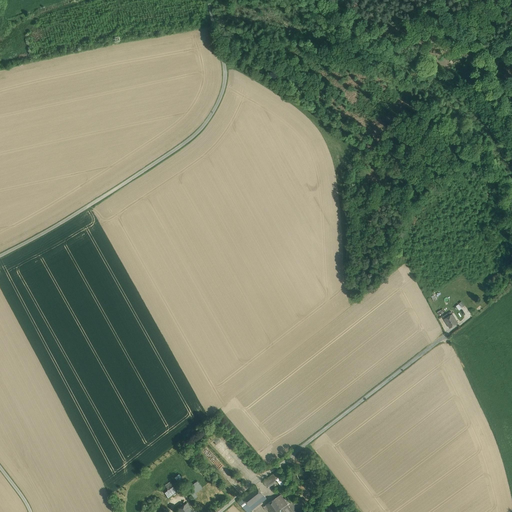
[(445,319),(444,319),(450,328),(458,323),(453,314),(452,314),(445,319)]
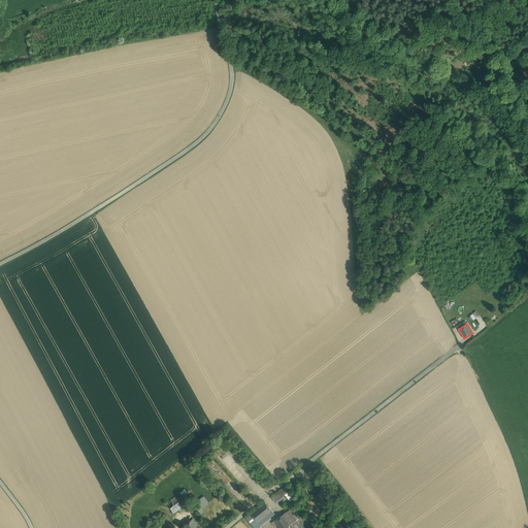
[(286,487),(271,497),(275,502),(285,494),(290,491),(286,487)]
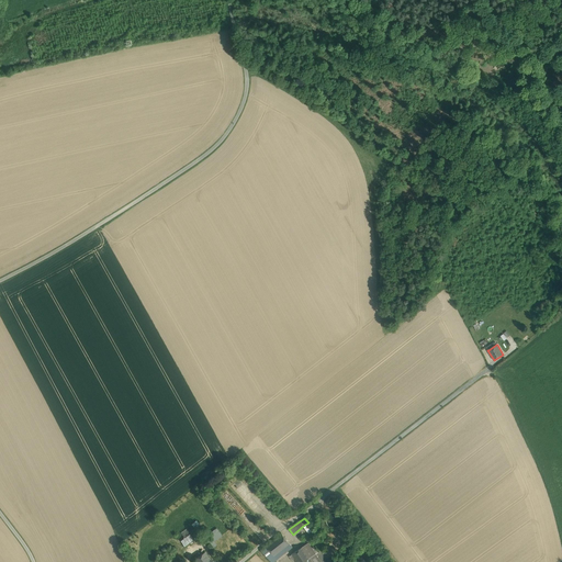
[(308,523),(303,526),(308,534),(314,530),(308,523)]
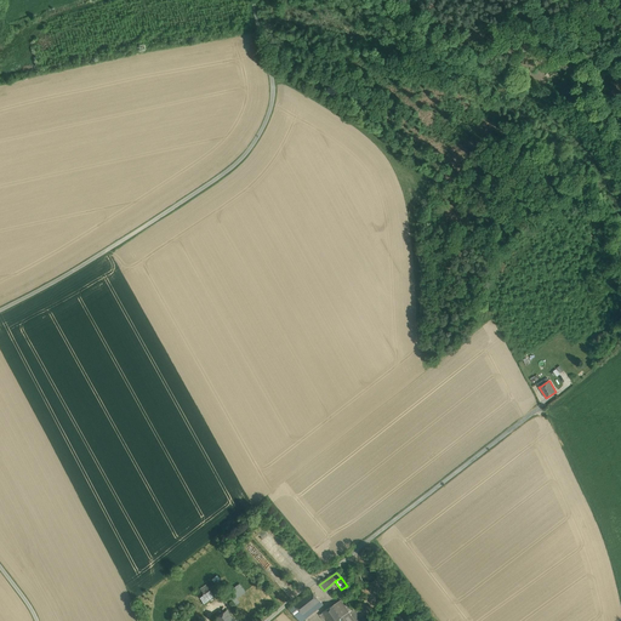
[(210,591),(205,585),(199,588),(204,594),(210,591)]
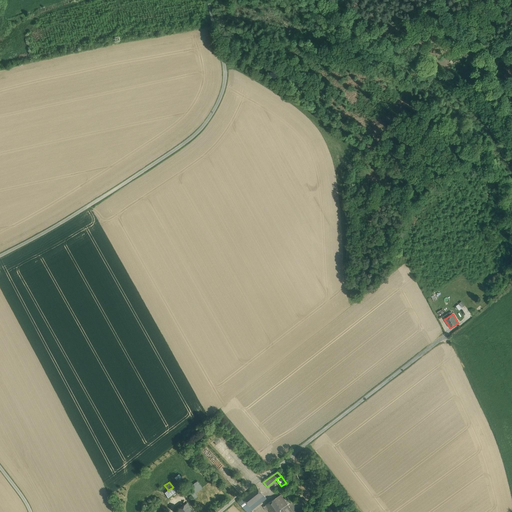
[(192,495),(195,493),(202,488),(200,484),(194,489),(190,492),(192,495)]
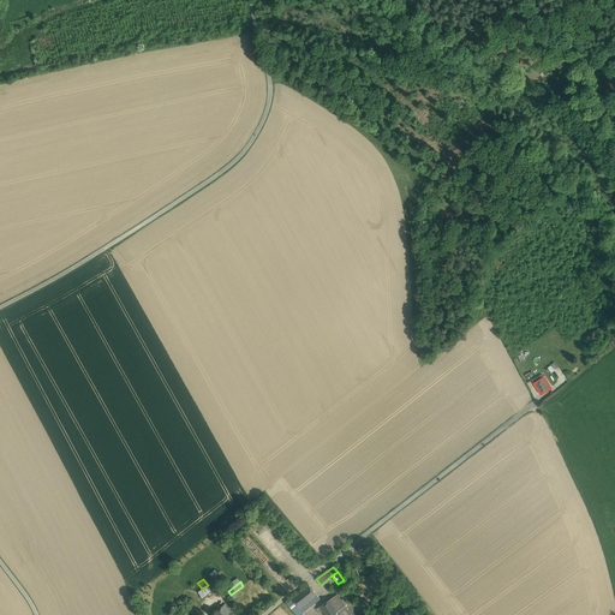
[(300,609),(317,596),(308,584),(291,597),(300,609)]
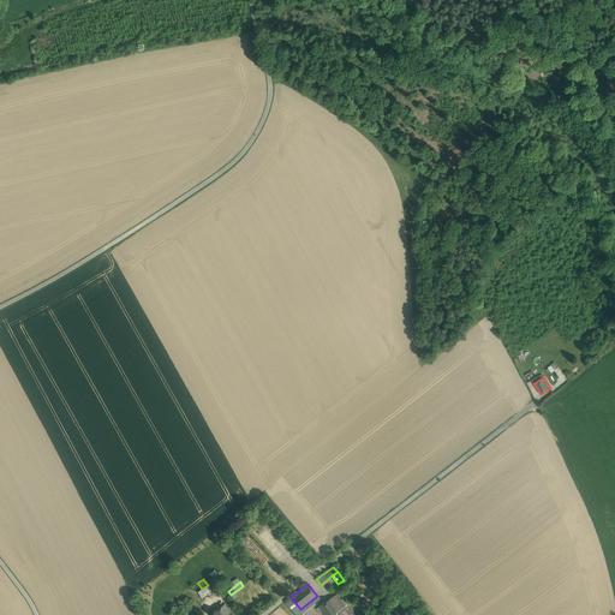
[(212,590),(208,585),(202,589),(197,592),(202,598),(212,590)]
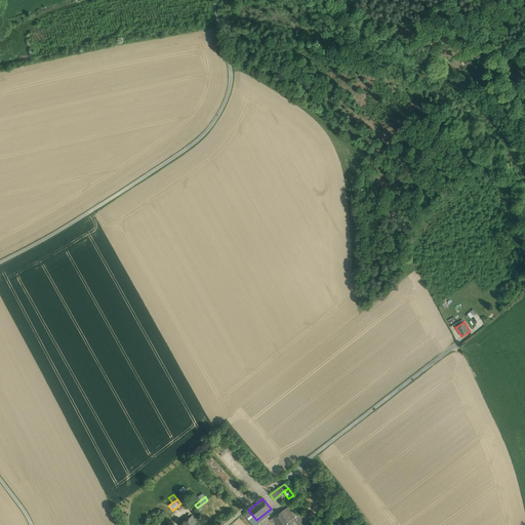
[(275,522),(277,524),(292,524),(290,522),(295,518),(291,512),(288,507),(272,518),(273,518),(275,522)]
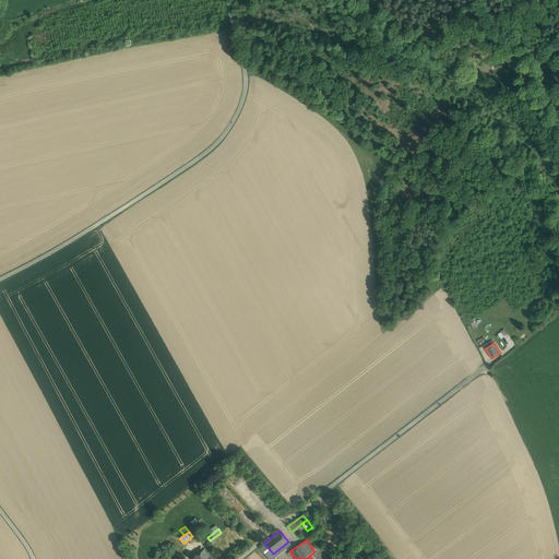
[(288,542),(273,554),(276,558),(284,551),(283,550),(290,544),(288,542)]
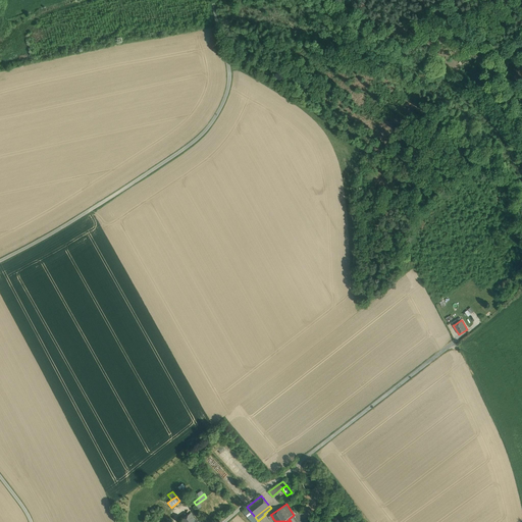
[(255,517),(247,507),(242,511),(252,521),(257,521),(258,521),(255,517)]
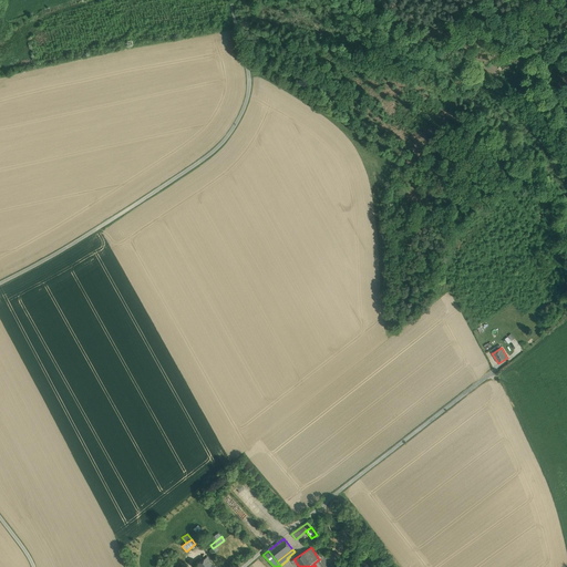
[(206,557),(196,565),(197,566),(213,566),(214,566),(206,557)]
